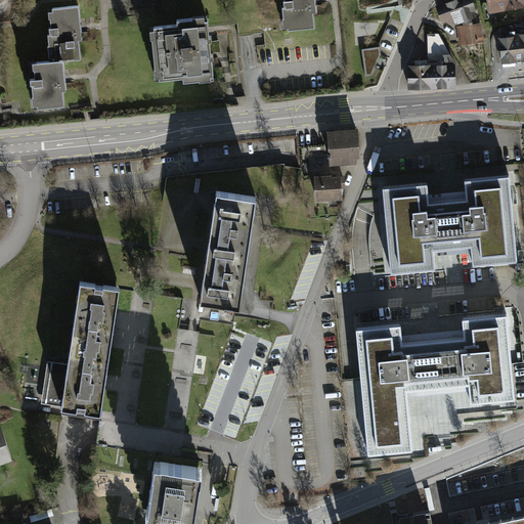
[(277,0),(281,39),(318,36),(315,5),(314,0),(277,0)]
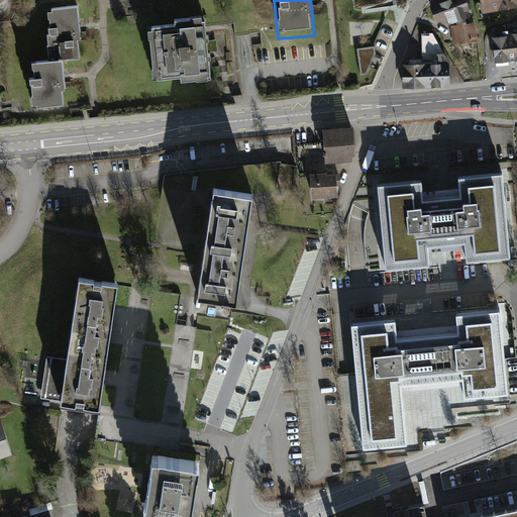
[(463,0),(453,0),(430,8),(438,31),(471,20),(463,0)]
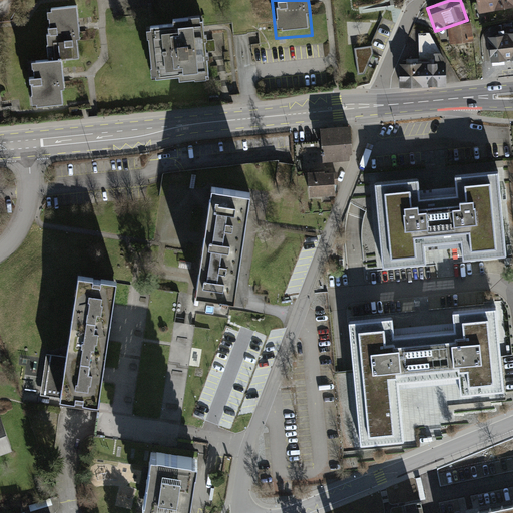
[(512,10),(512,0),(476,0),(480,16),(512,10)]
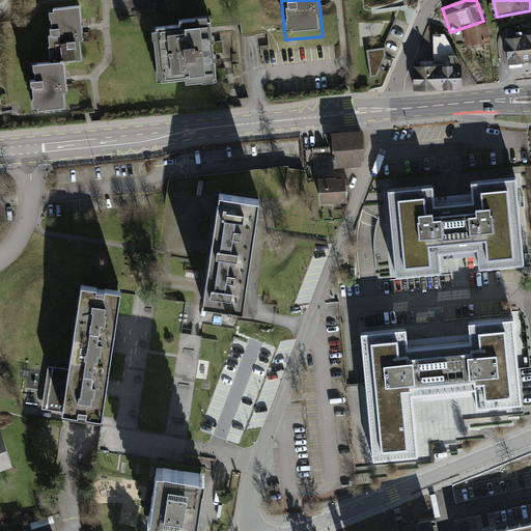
[(82,30),(80,10),(49,14),(55,67),(86,64),(82,30)]
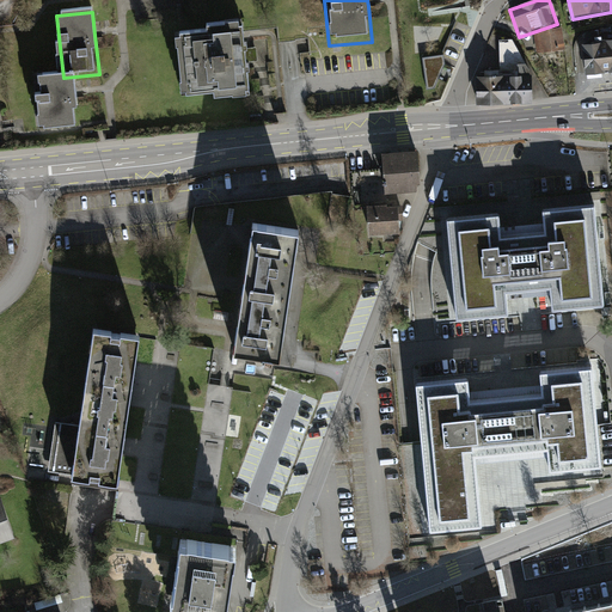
[(199,37),(166,41),(172,103),(204,99),(206,105),(249,101),(242,28),(197,31),(199,37)]
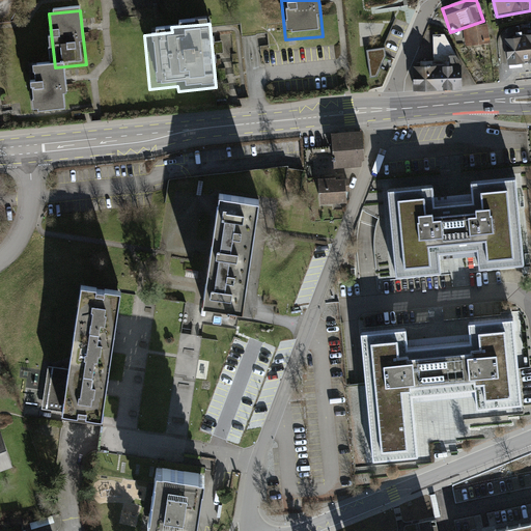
[(487,27),(466,30),(469,49),(491,46),(487,27)]
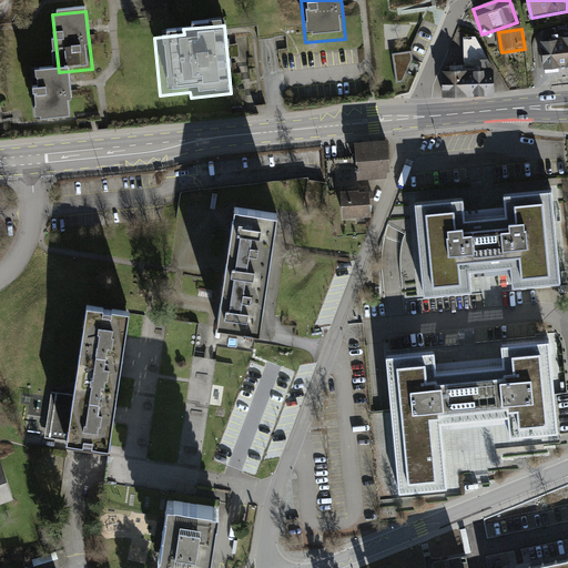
[(426,54),(429,38),(416,34),(413,52),(426,54)]
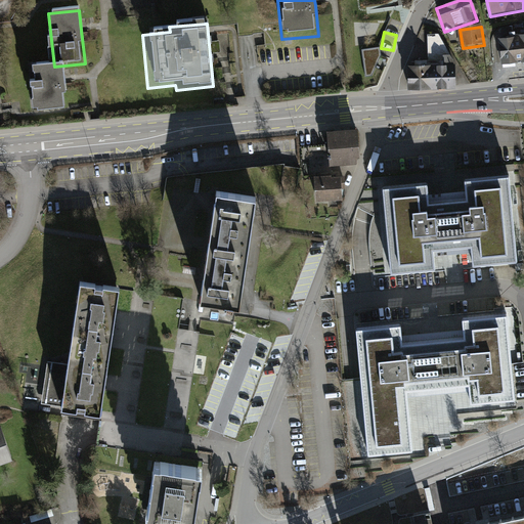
[(427,69),(405,70),(406,94),(455,92),(454,67),(439,37),(427,37),(427,69)]
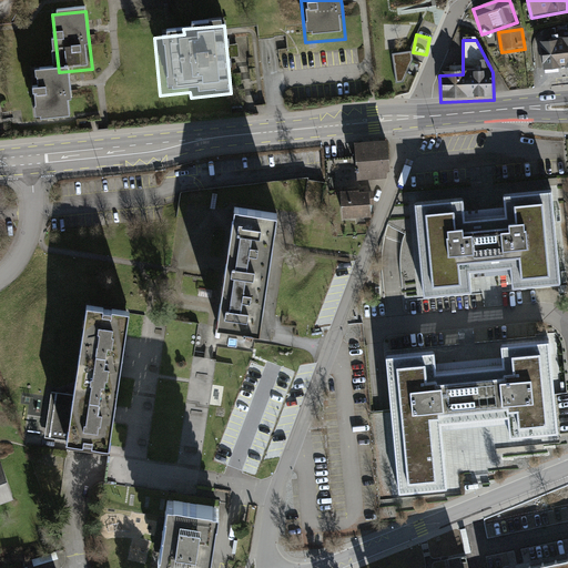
[(567,40),(538,43),(541,77),(567,73),(567,40)]
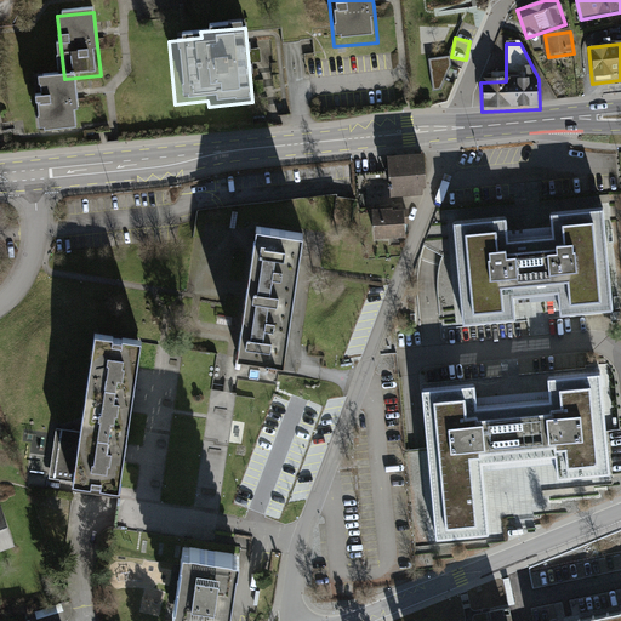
[(450,56),(428,60),(433,92),(442,90),(453,66),(450,56)]
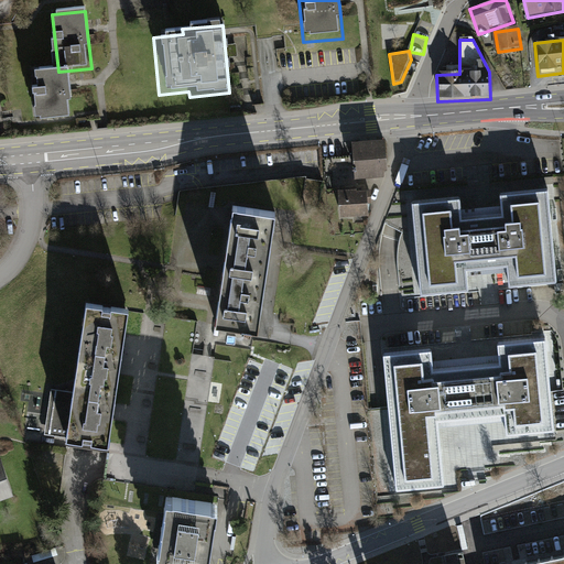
[(71,88),(69,72),(58,72),(34,74),(38,121),(73,119),(71,88)]
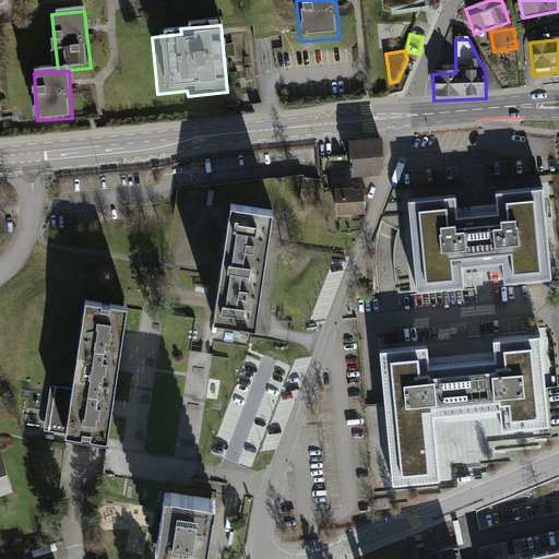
[(346,145),(348,176),(378,174),(376,143),(346,145)]
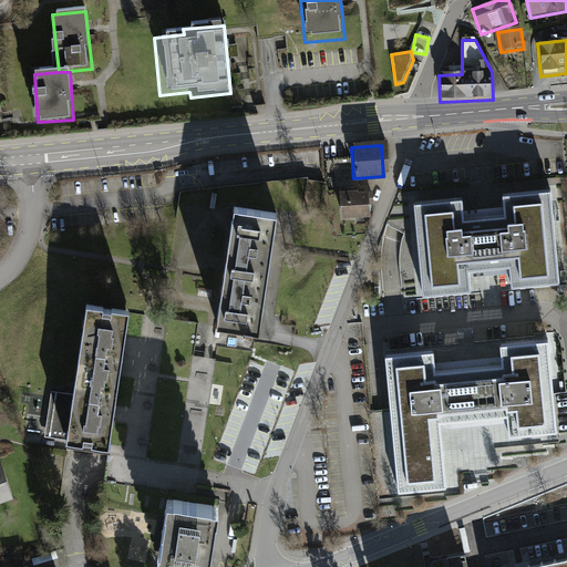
[(342,222),(373,220),(372,192),(340,193),(342,222)]
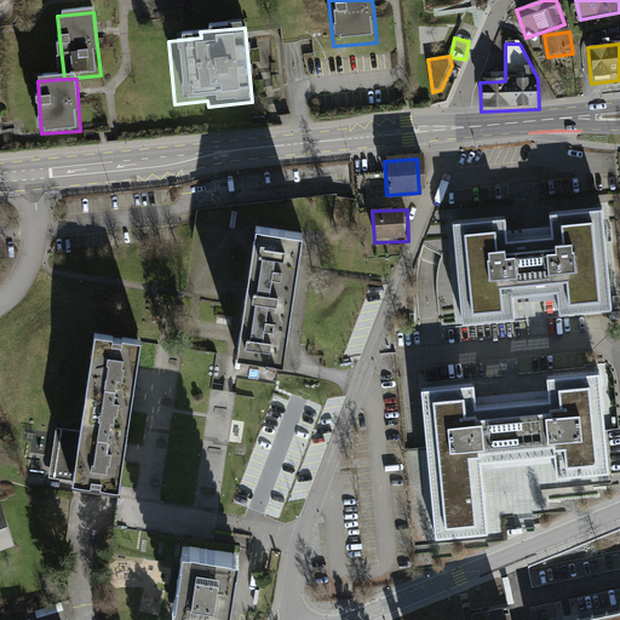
[(545,233),(522,235),(528,294),(558,292),(561,319),(613,314),(604,211),(544,216),(545,233)]
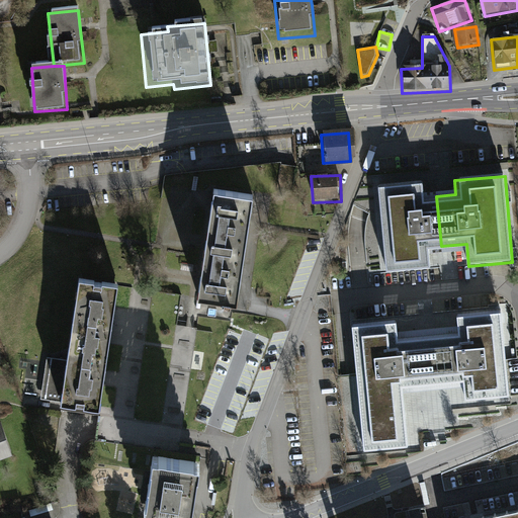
[(424,197),(422,183),(376,188),(385,274),(430,269),(428,248),(441,246),(436,196),(424,197)]
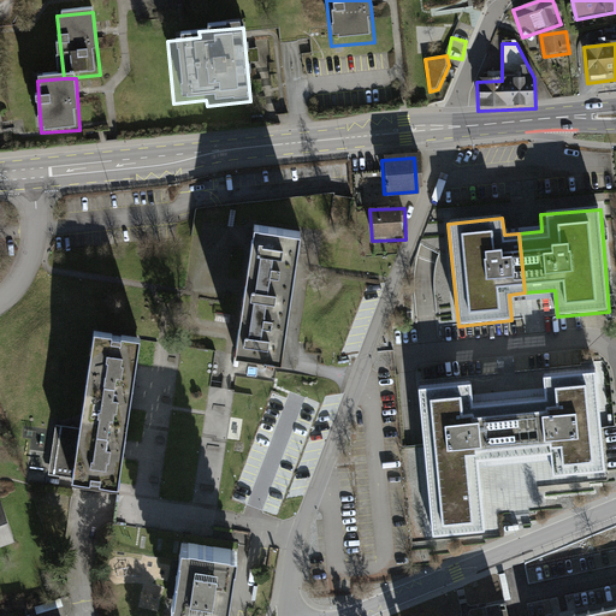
[(255,227),(248,270),(295,276),(301,236),(255,227)]
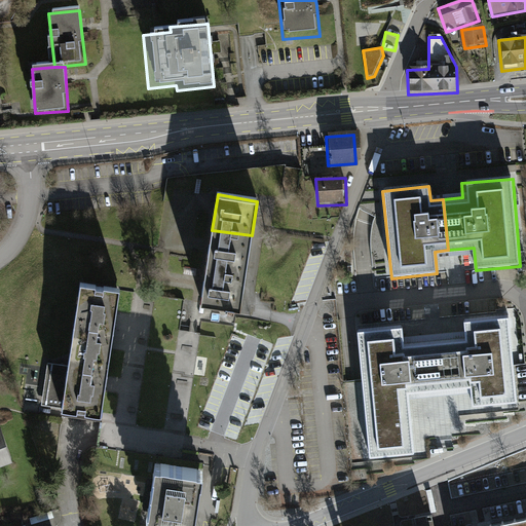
[(212,230),(207,267),(247,272),(252,235),(212,230)]
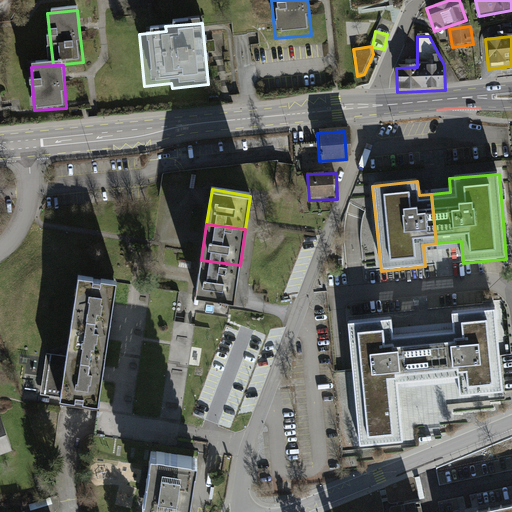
[(201,260),(196,295),(235,301),(240,265),(201,260)]
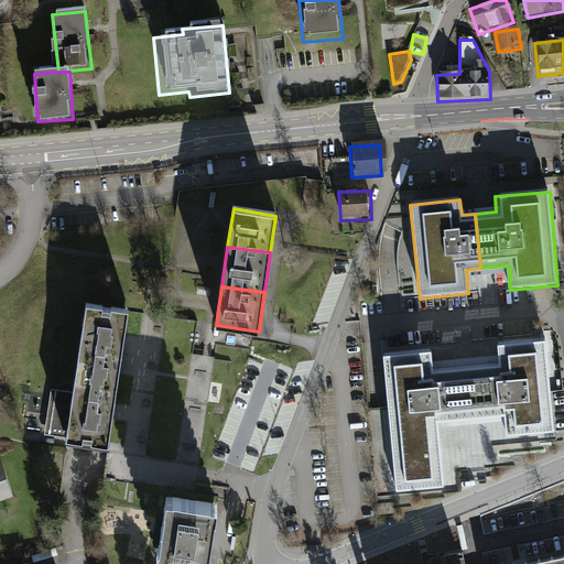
[(86,303),(76,367),(119,373),(128,308),(86,303)]
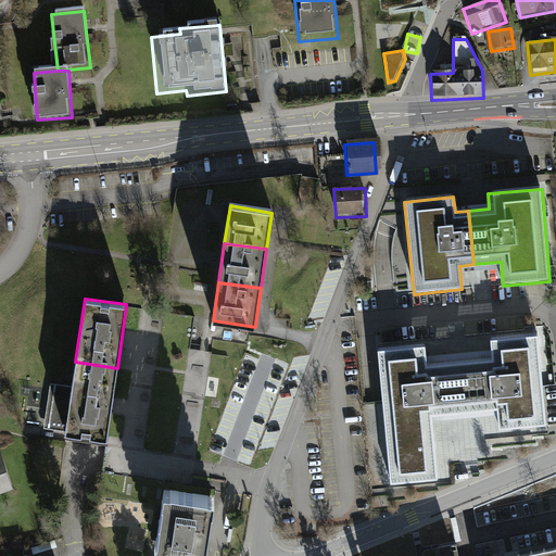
[(378,350),(391,484),(438,480),(431,417),(498,411),(501,431),(546,427),(536,335),(491,339),(492,359),(426,366),(425,345),(378,350)]
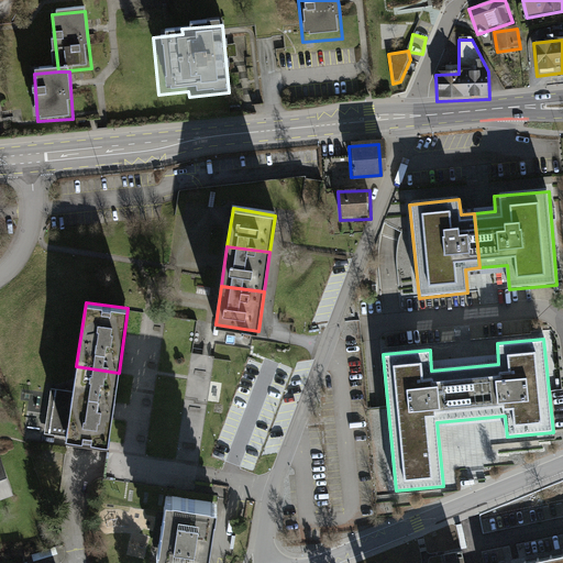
[(119,373),(76,366),(73,392),(55,389),(50,424),(67,428),(66,437),(108,443),(119,373)]
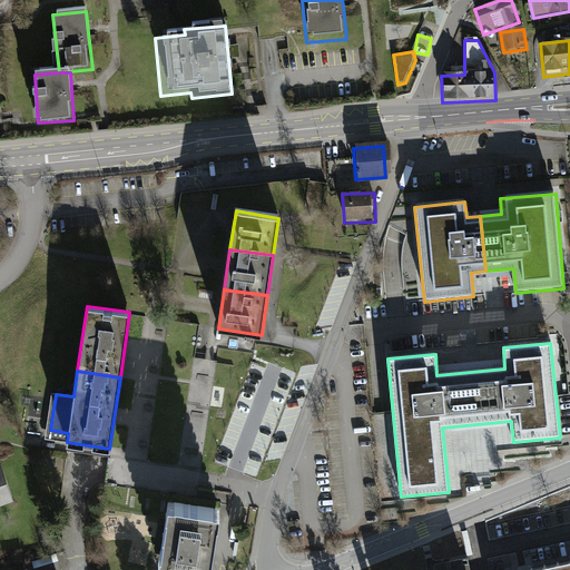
[(0,467),(0,507),(23,499),(11,463),(0,467)]
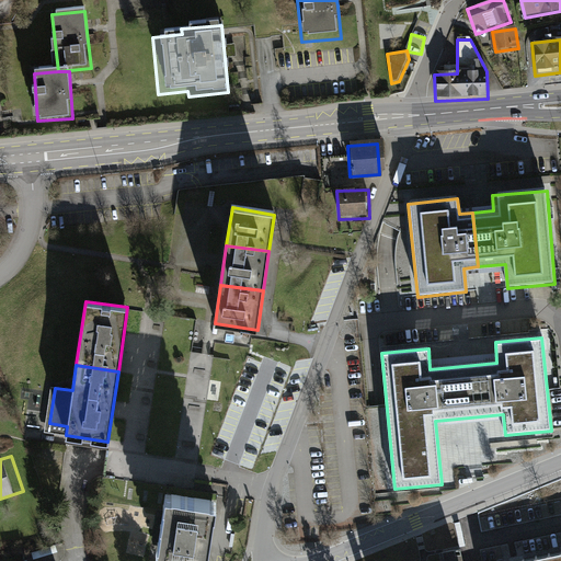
[(164,496),(156,558),(176,560),(207,560),(216,503),(164,496)]
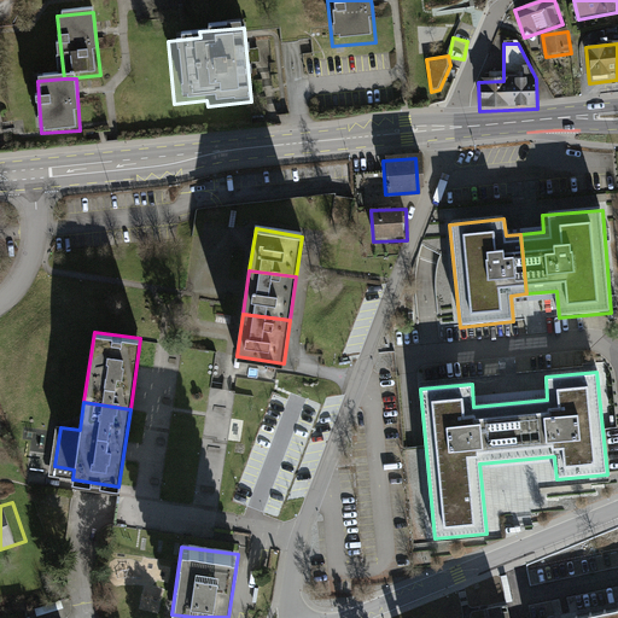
[(617,617),(617,599),(536,617),(617,617)]
